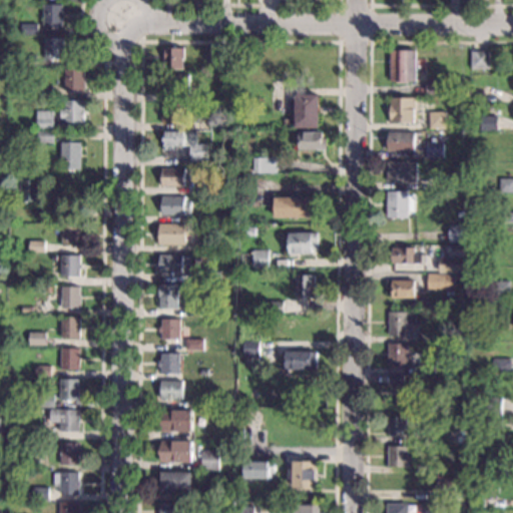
[(61,26),(44,26),(44,3),(61,3),(61,26)]
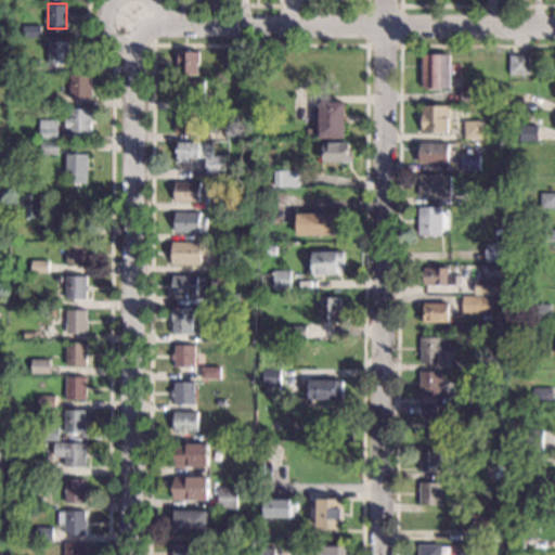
[(41,26),(41,37),(24,37),(24,25),(41,26)]
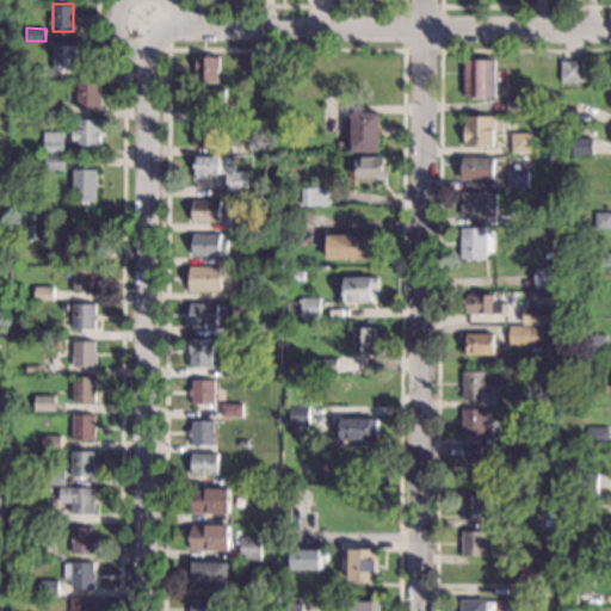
[(75,71),(54,71),(54,45),(75,45),(75,71)]
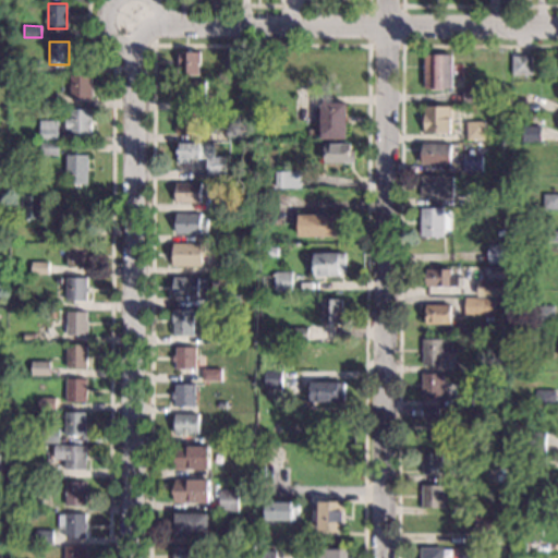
[(201,63),(198,63),(198,75),(178,75),(178,51),(201,51),(201,63)]
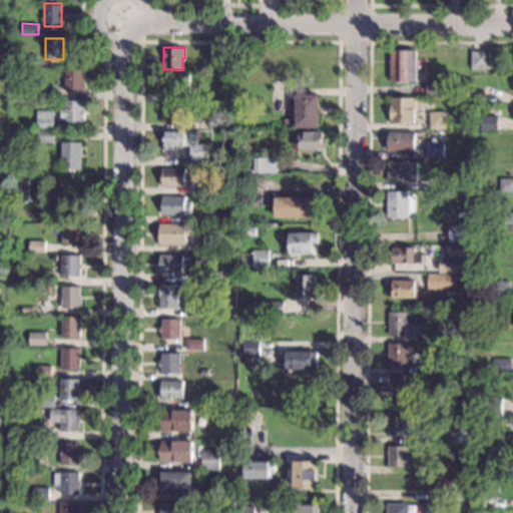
[(226,64),(215,64),(215,49),(226,49),(226,64)]
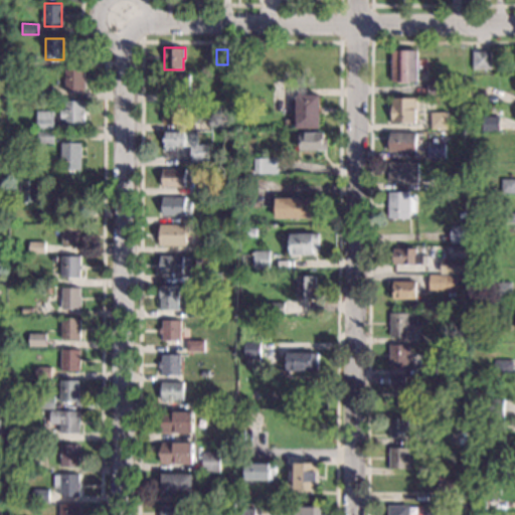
[(417,81),(391,81),(391,50),(415,50),(418,50),(417,81)]
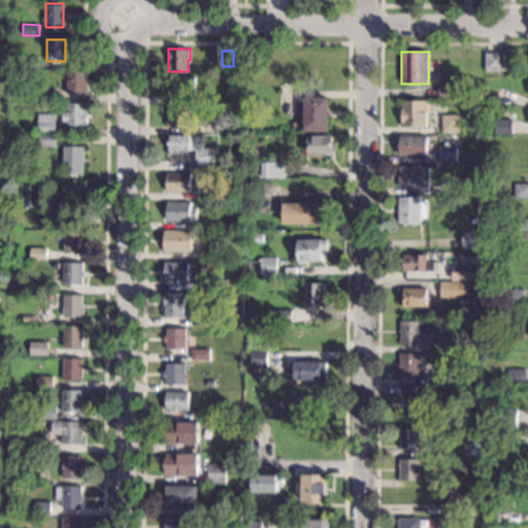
[(502,71),(484,71),(484,53),(502,53),(502,71)]
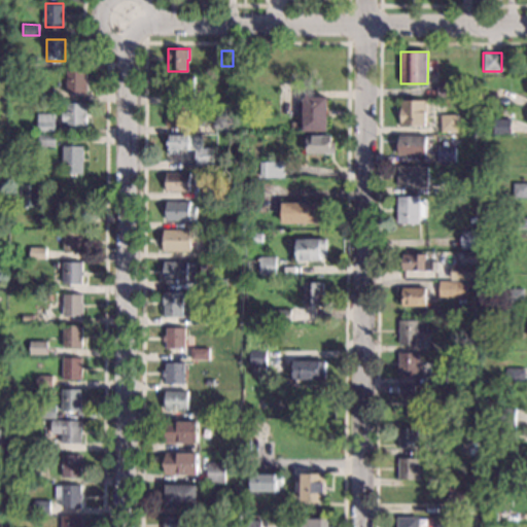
[(37,68),(21,68),(21,57),(37,57),(37,68)]
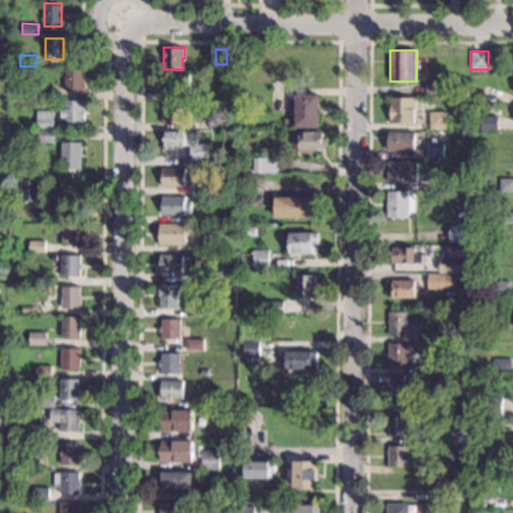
[(84,78),(88,78),(88,88),(85,88),(85,90),(65,90),(65,69),(84,69),(84,78)]
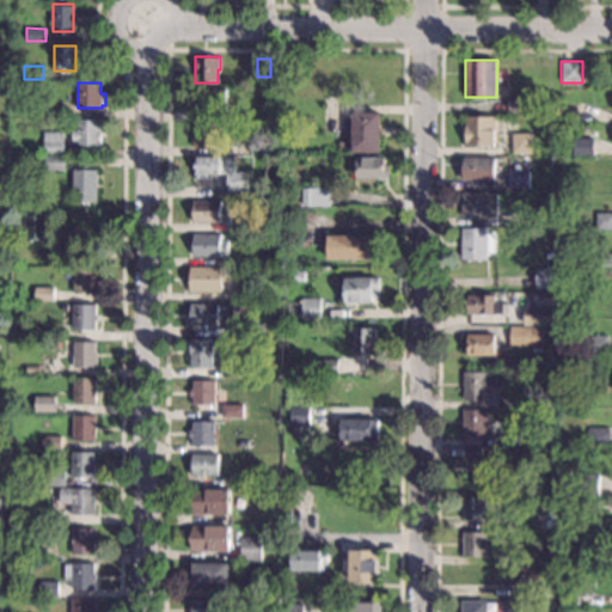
[(226,111),(195,111),(195,99),(199,99),(199,89),(225,89),(226,89),(226,111)]
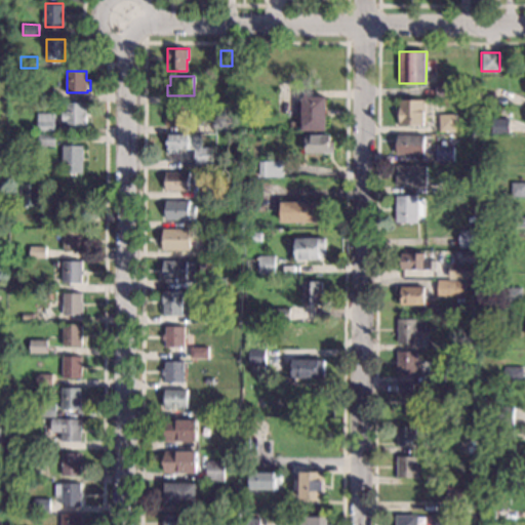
[(454,97),(436,97),(436,80),(454,80),(454,97)]
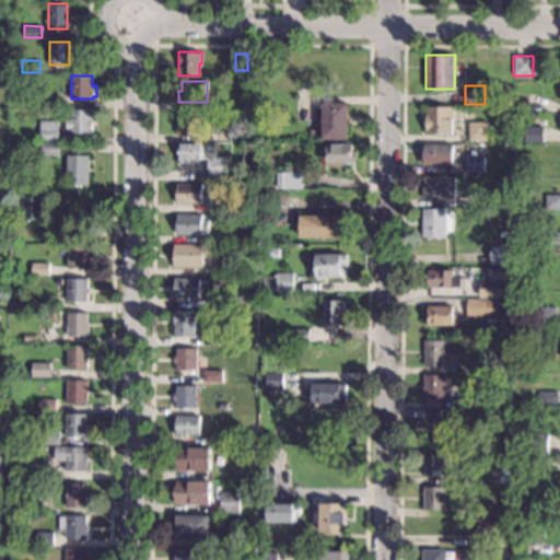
[(57,106),(41,106),(41,94),(57,95),(57,106)]
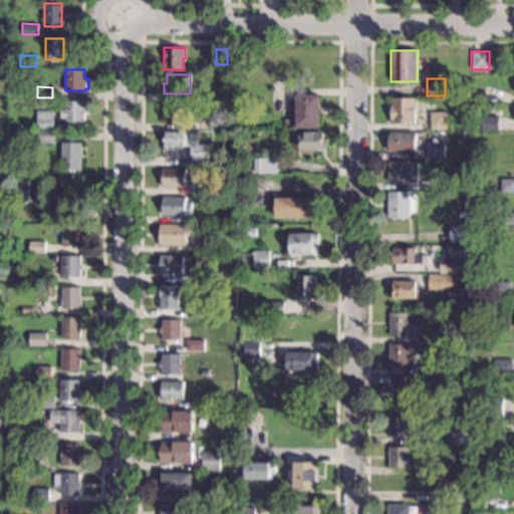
[(320,129),(296,129),(296,94),(320,94),(320,129)]
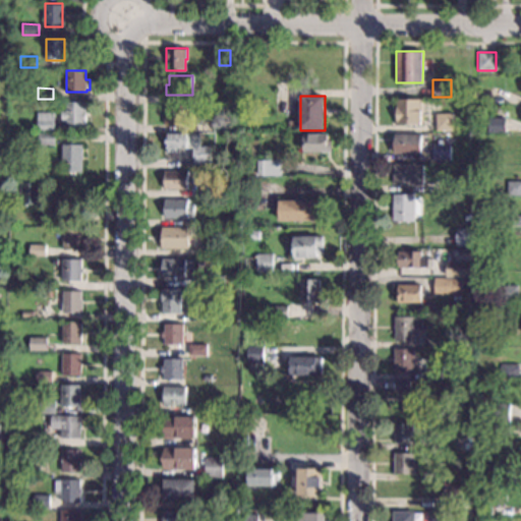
[(421,125),(396,125),(396,99),(421,100),(421,125)]
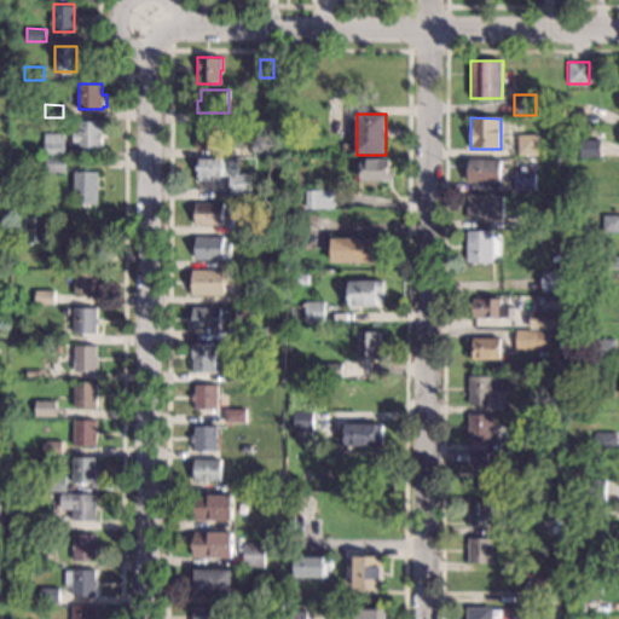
[(102,122),(100,133),(104,134),(103,148),(79,148),(79,143),(74,143),(74,133),(79,133),(79,122),(102,122)]
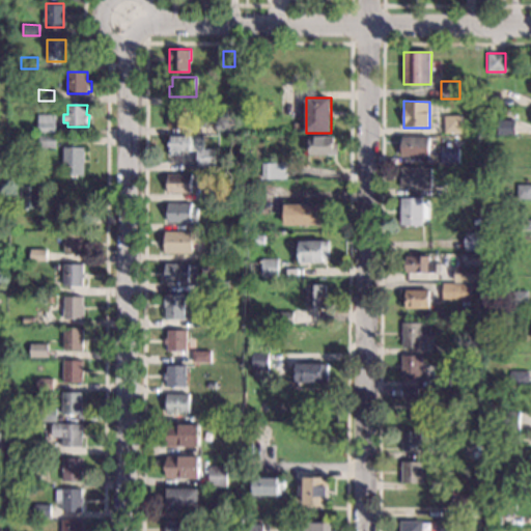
[(190,119),(194,119),(194,129),(167,128),(167,118),(170,118),(170,107),(190,107),(190,119)]
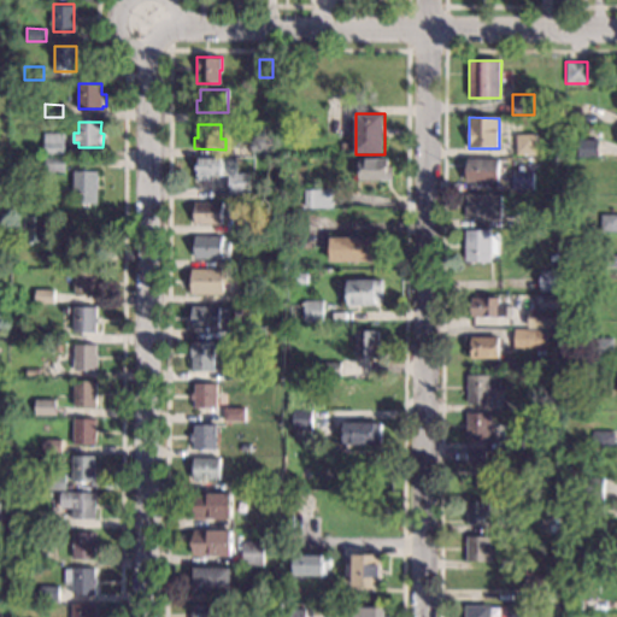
[(65,135),(64,154),(45,153),(46,134),(65,135)]
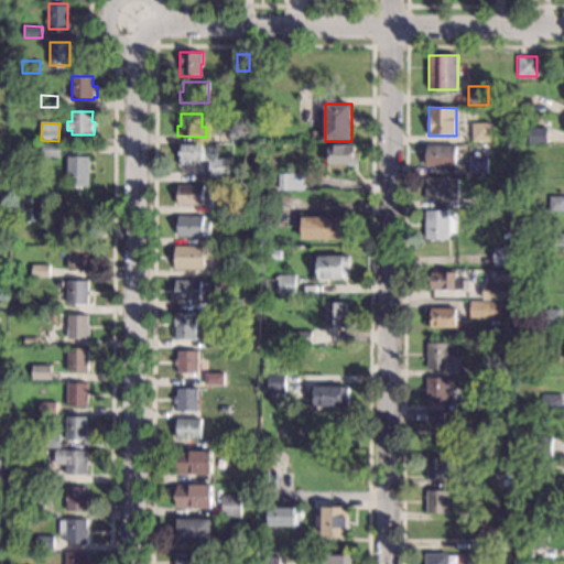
[(490,141),(472,141),(472,123),(490,122),(490,141)]
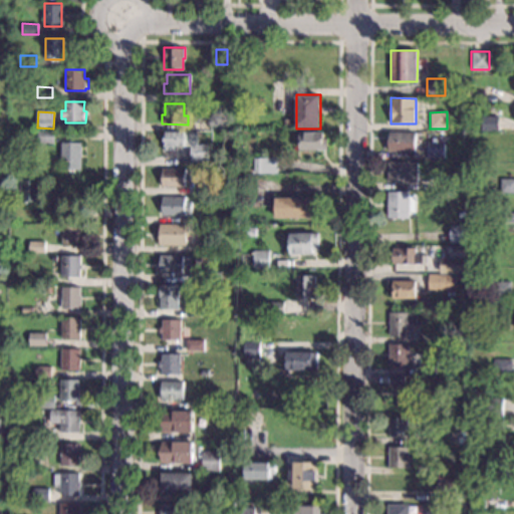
[(226,114),(226,130),(210,130),(211,114),(226,114)]
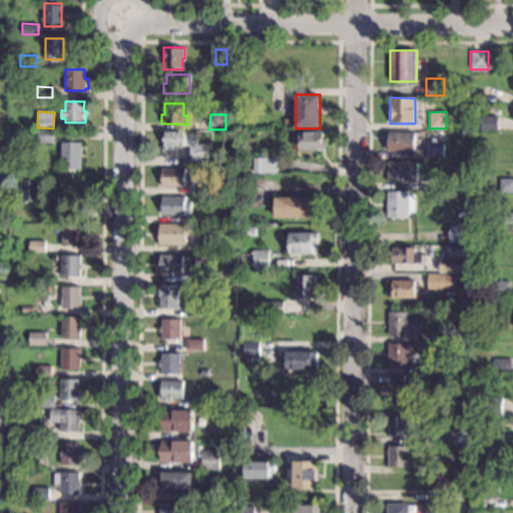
[(496,116),(496,131),(480,131),(480,115),(496,116)]
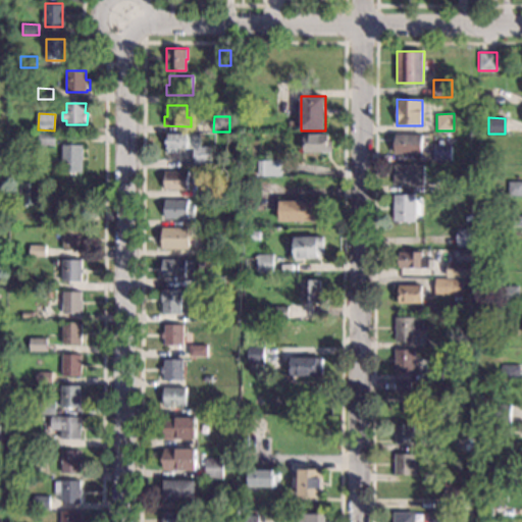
[(56,134),(55,146),(40,145),(40,133),(56,134)]
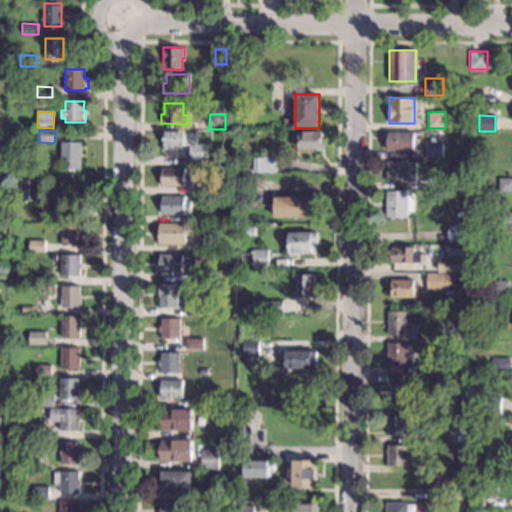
[(196,144),(207,144),(207,161),(190,160),(190,146),(173,146),(173,150),(163,150),(163,131),(196,132),(196,144)]
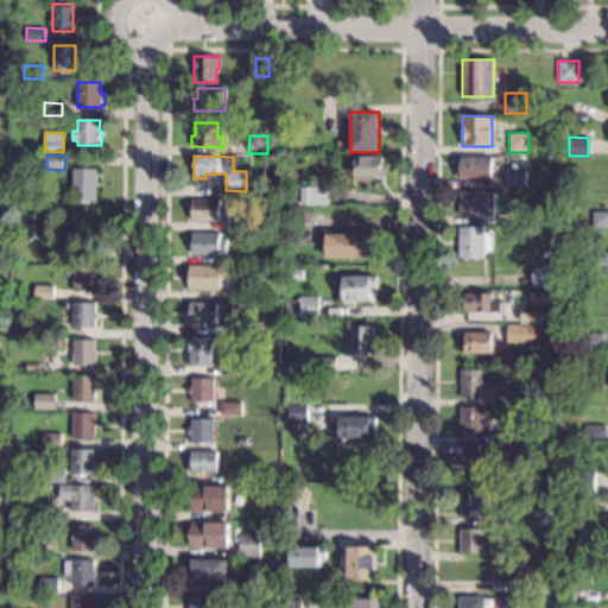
[(382,163),(387,163),(387,178),(355,178),(355,156),(382,156),(382,163)]
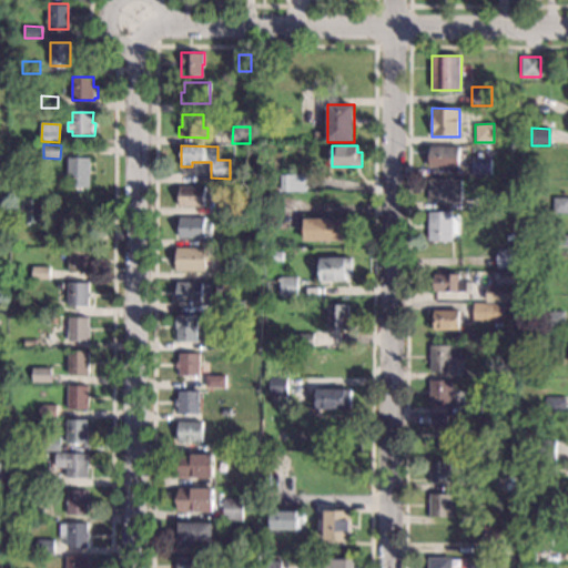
[(458,168),(429,168),(429,146),(458,146),(458,168)]
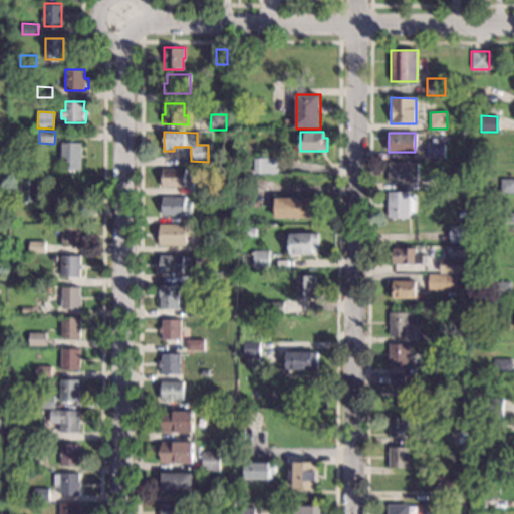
[(81,170),(62,169),(62,143),(77,143),(81,143),(81,170)]
